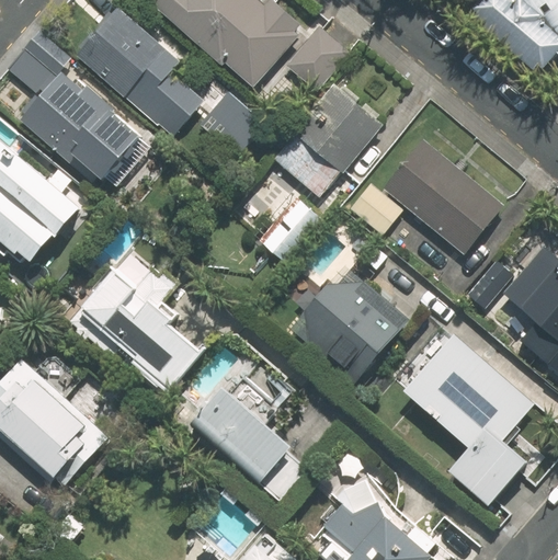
[(160,0),(156,7),(251,87),(305,23),(277,0),(160,0)]
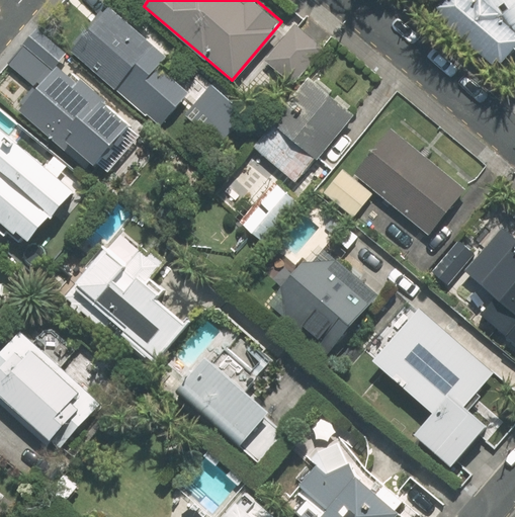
[(501,63),(514,45),(514,0),(440,0),(435,6),(440,11),(435,17),(491,65),(496,59),(501,63)]
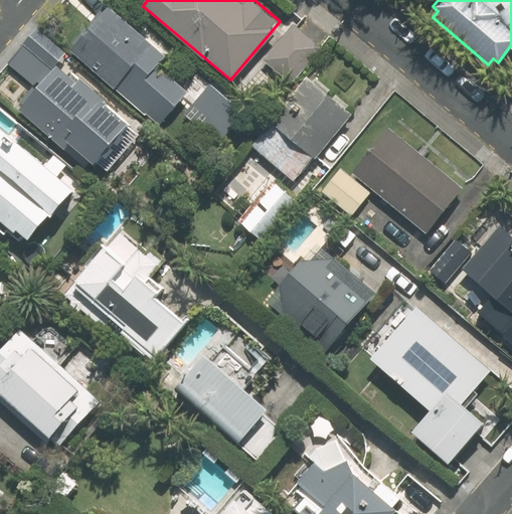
[(67,52),(153,123),(186,82),(162,62),(168,55),(108,5),(67,52)]
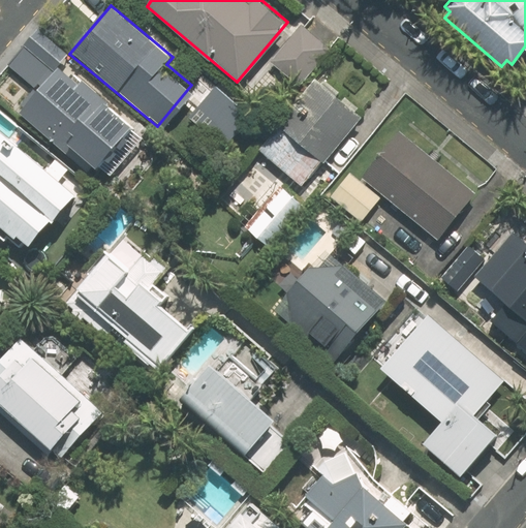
[(300,22),(268,61),(299,87),(331,48),(300,22)]
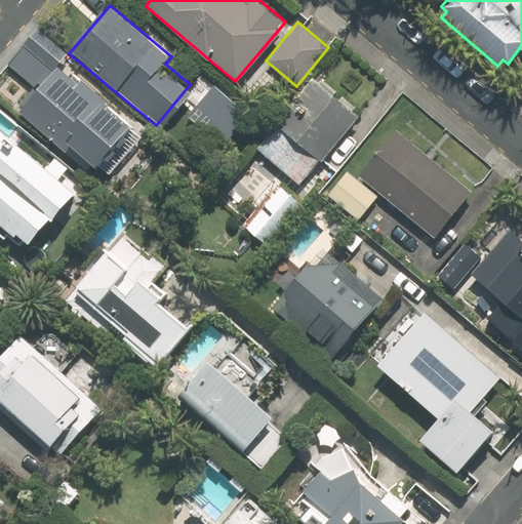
[(16,114),(84,169),(91,161),(104,171),(133,136),(121,125),(124,121),(57,65),(16,114)]
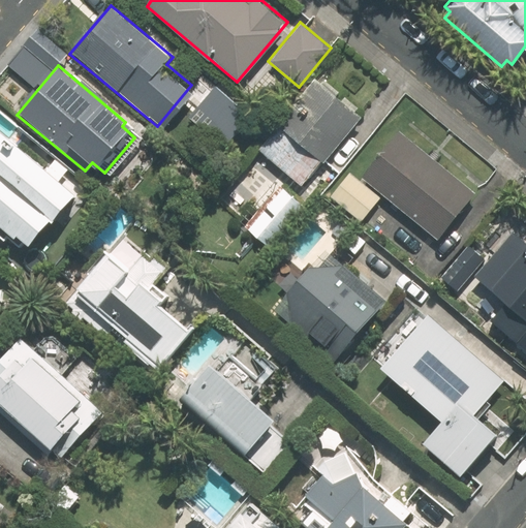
[(302,186),(360,117),(314,79),(256,148),(302,186)]
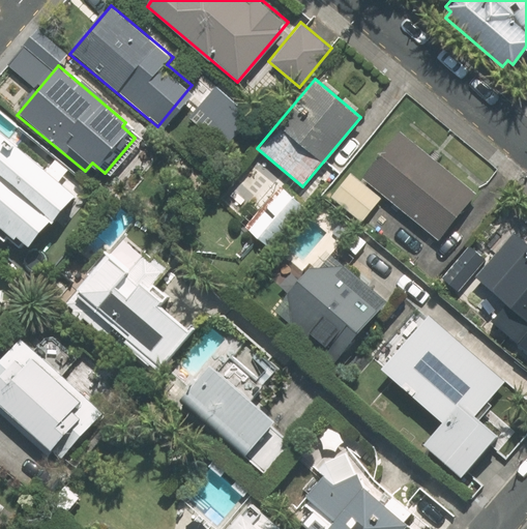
[(188,119),(223,147),(250,115),(214,87),(188,119)]
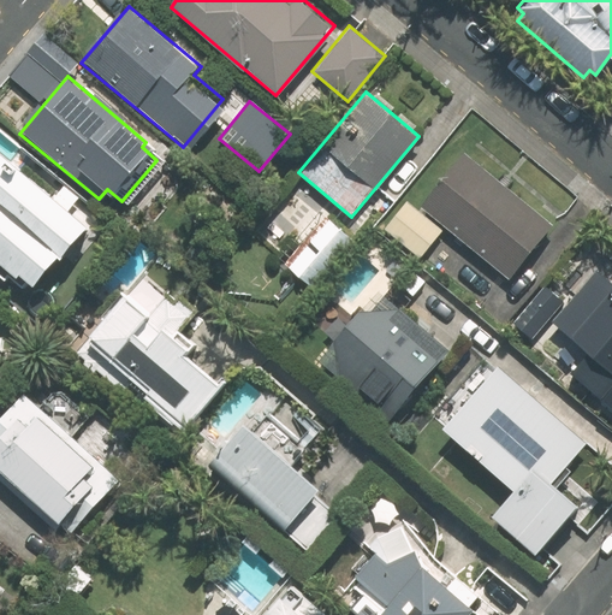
[(420,206),(507,279),(552,226),(464,153),(420,206)]
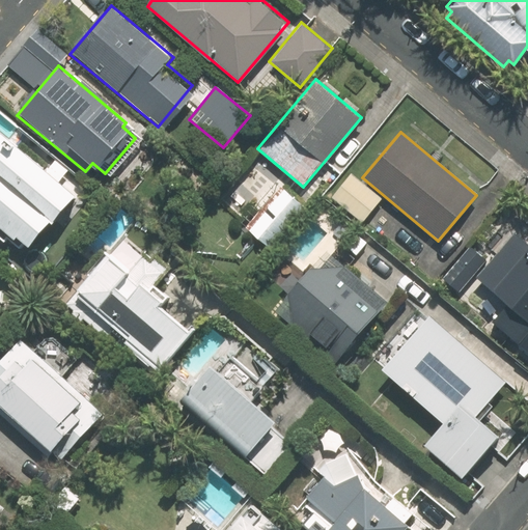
[(8,232),(27,248),(73,194),(0,134),(0,234),(4,239),(8,232)]
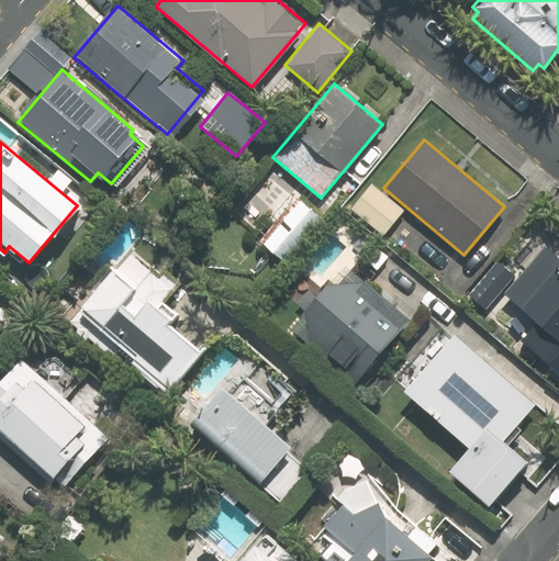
[(381,234),(401,210),(369,183),(349,208),(381,234)]
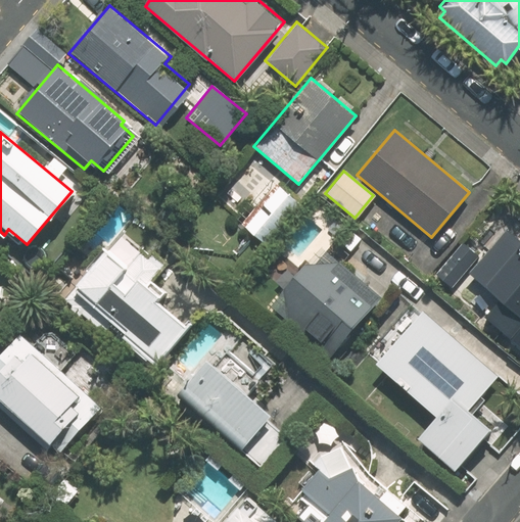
[(298,203),(275,184),(241,225),(265,244),(298,203)]
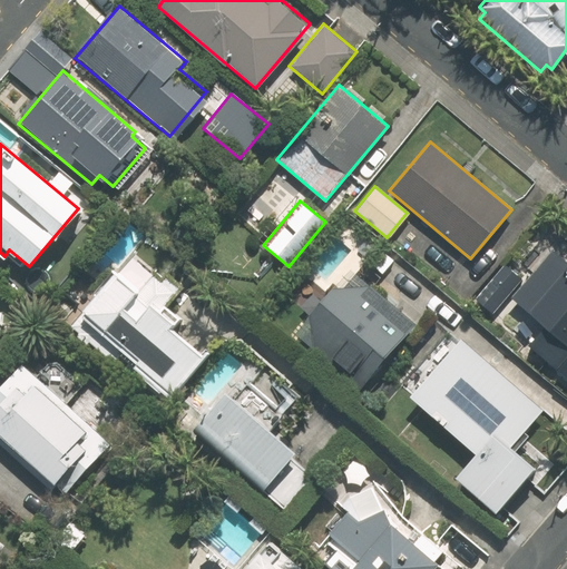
[(566,263),(549,249),(510,296),(550,330),(534,349),(566,375),(566,263)]
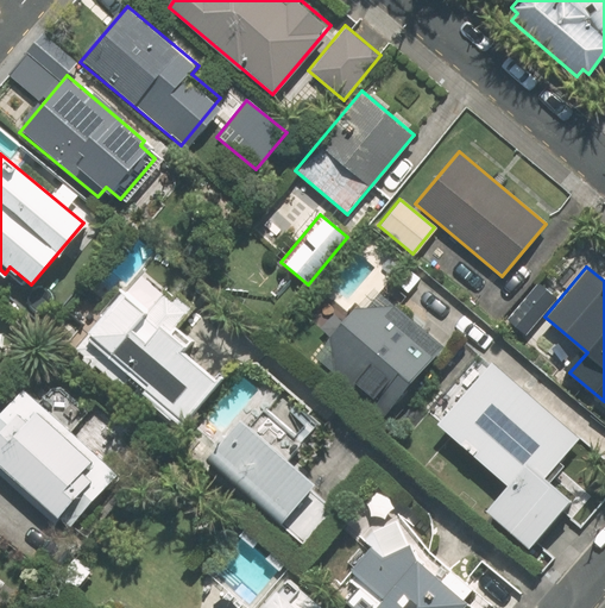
[(522,336),(554,298),(535,281),(503,319),(522,336)]
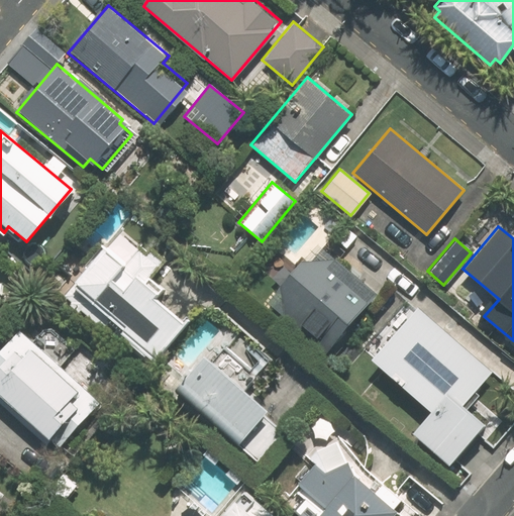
[(119,333),(153,363),(190,318),(145,281),(161,264),(138,244),(123,263),(104,246),(66,292),(103,323),(107,319),(121,331),(119,333)]
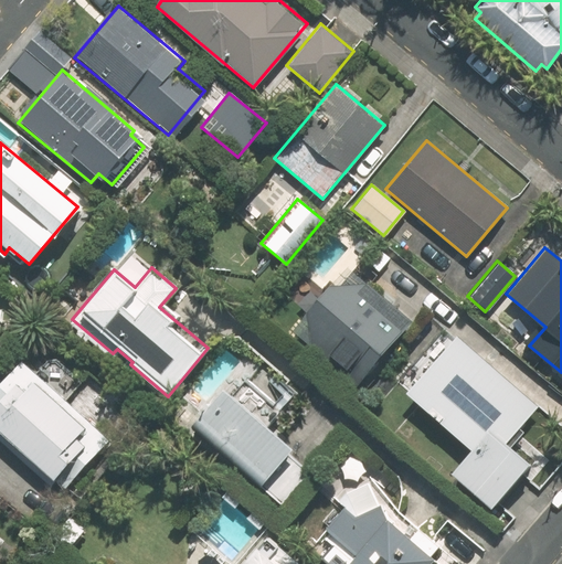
[(289,334),(352,386),(409,319),(346,267),(289,334)]
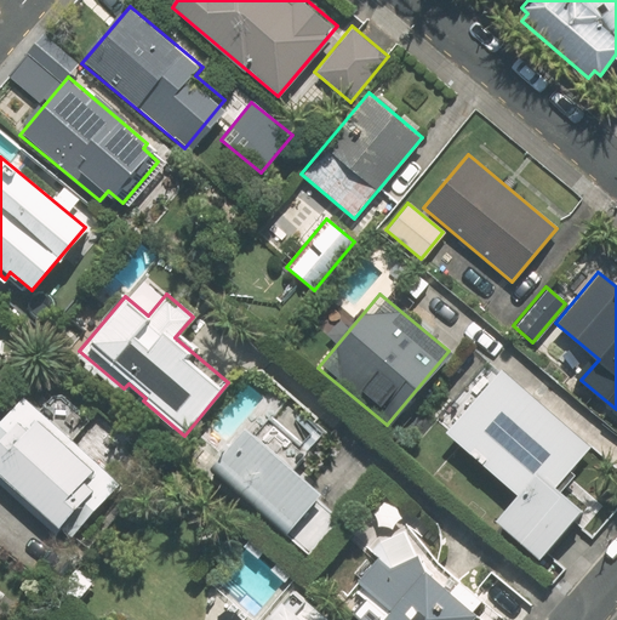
[(583,508),(553,484),(589,441),(502,368),(445,436),(516,495),(495,522),(540,559),(583,508)]
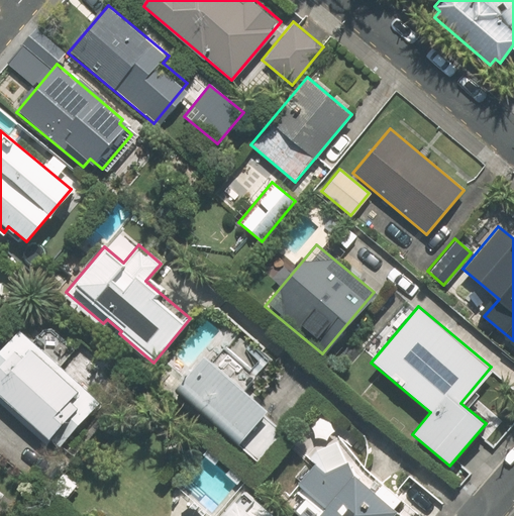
[(14,331),(0,347),(0,391),(63,443),(98,401),(14,331)]
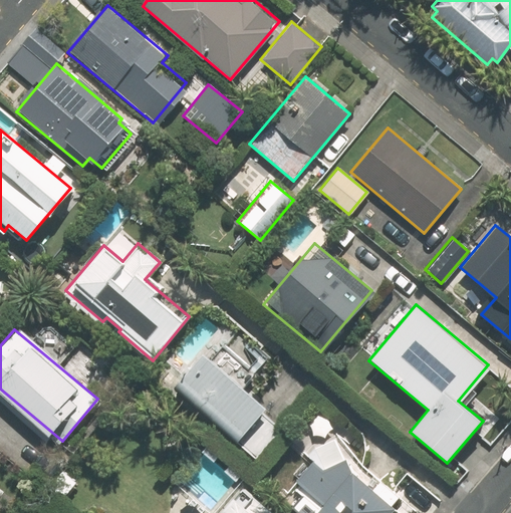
[(173,390),(250,454),(274,425),(262,416),(269,407),(204,353),(173,390)]
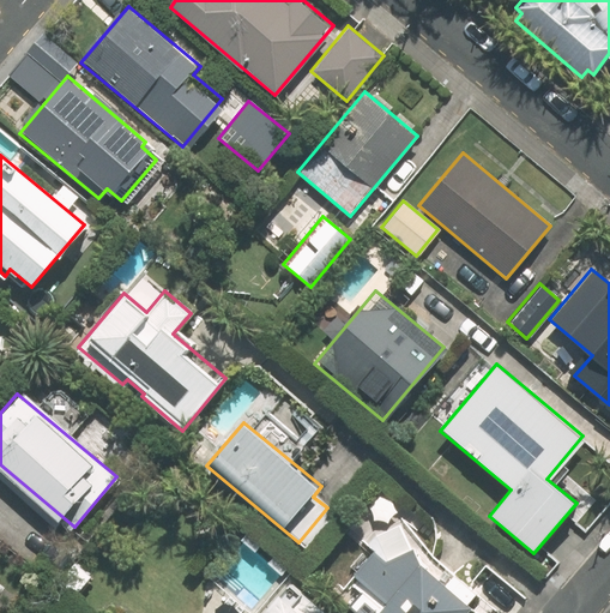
[(378,612),(464,612),(471,606),(420,564),(412,551),(388,560),(374,548),(350,577),(385,605),(378,612)]
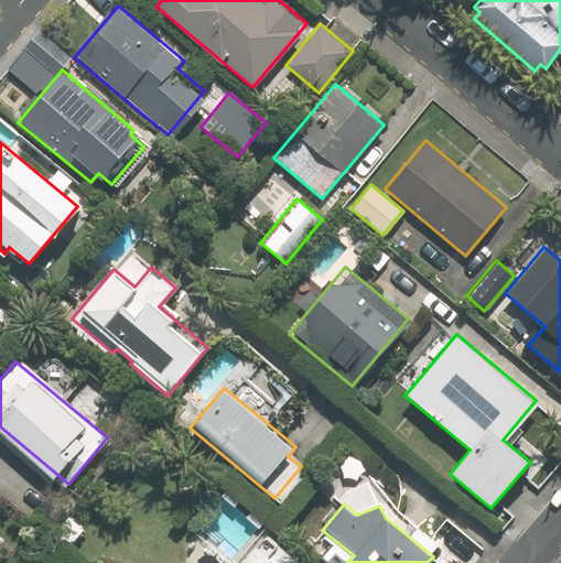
[(295,562),(265,538),(243,562),(295,562)]
